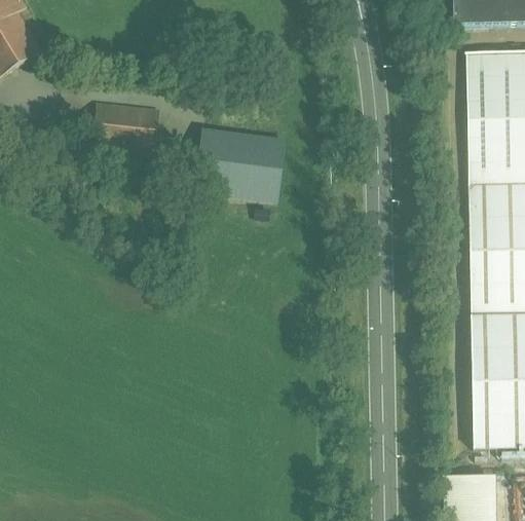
[(0,75),(40,51),(16,11),(25,6),(21,0),(0,0),(0,75)]
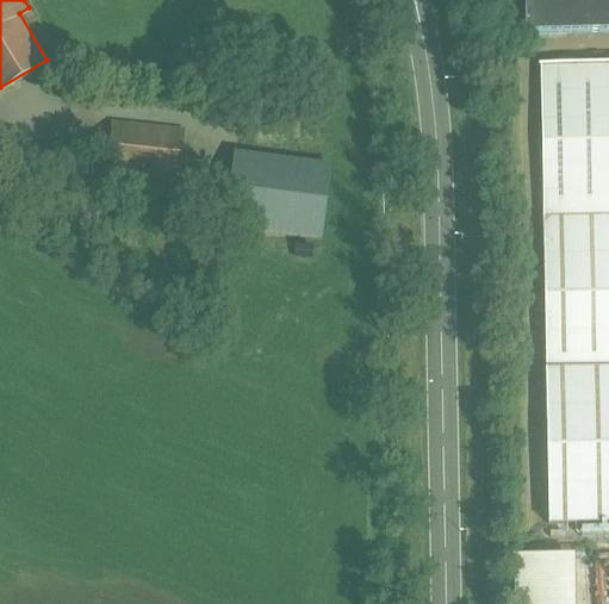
[(522,0),(523,29),(608,26),(608,0),(522,0)]
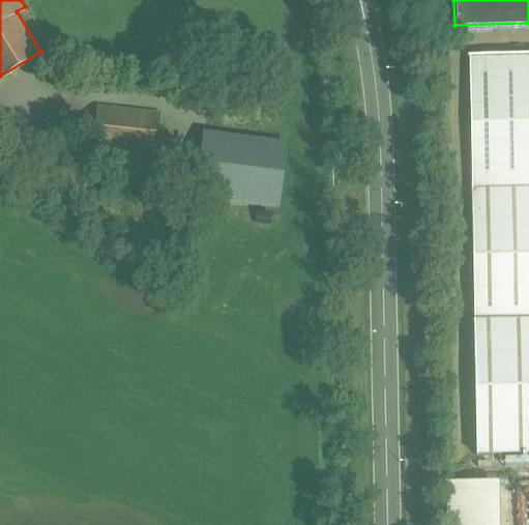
[(472,185),(476,450),(528,449),(528,49),(470,51),(472,185)]
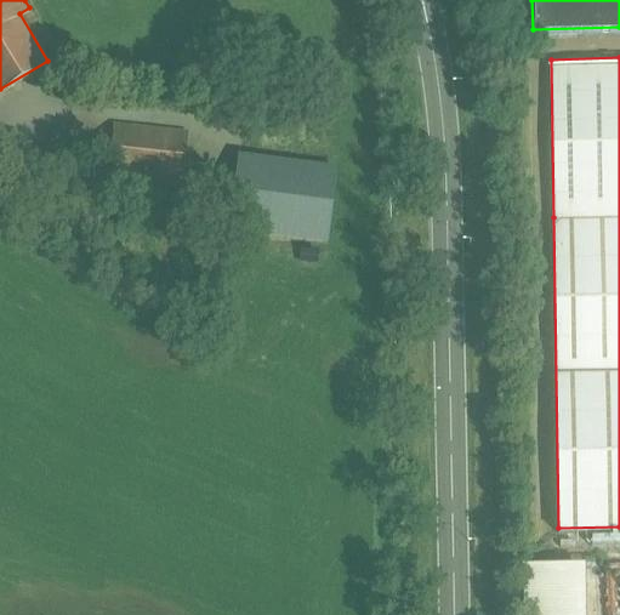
[(186,127),(113,119),(107,175),(180,183),(186,127)]
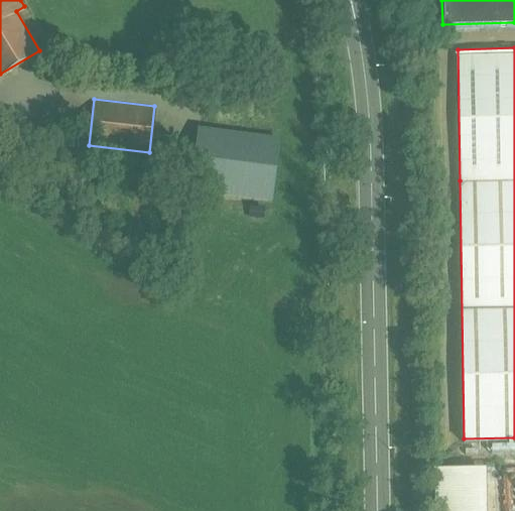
[(277,136),(198,126),(189,187),(269,198),(277,136)]
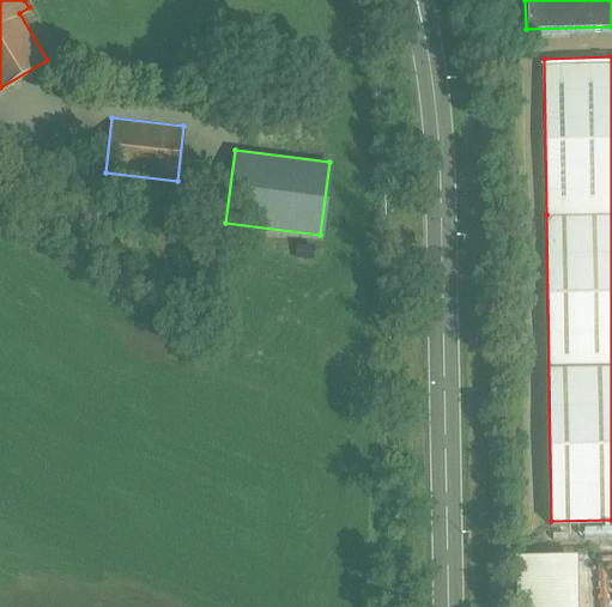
[(569,606),(568,552),(515,552),(514,606),(569,606)]
